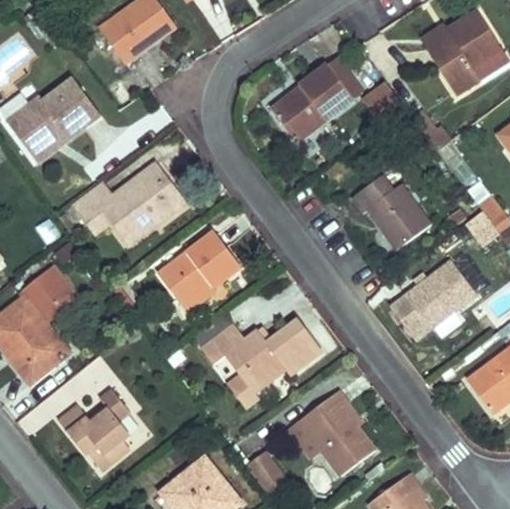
[(175,24),(157,0),(135,0),(98,27),(111,44),(101,51),(118,74),(128,67),(124,62),(175,24)]
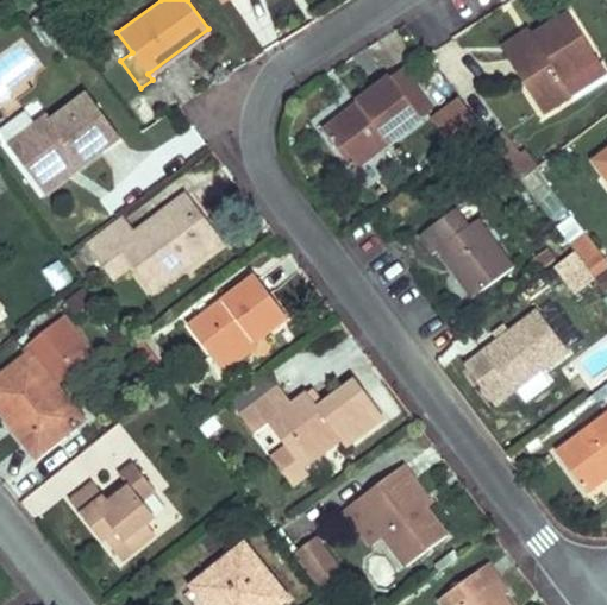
[(44,43),(56,36),(39,10),(26,18),(44,43)]
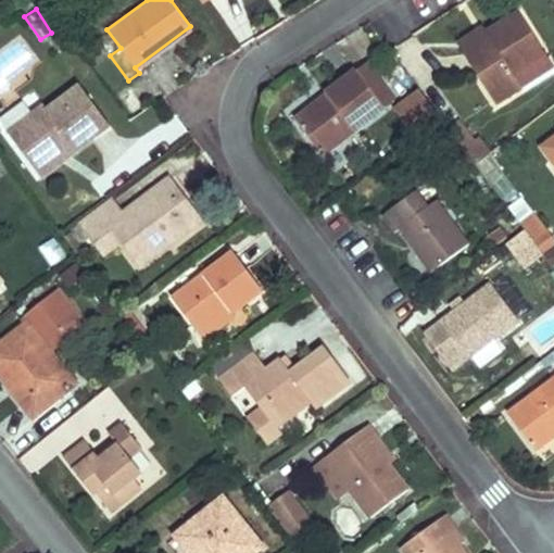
[(553,66),(517,9),(460,46),(494,101),(520,86),(523,90),(553,70),(553,66)]
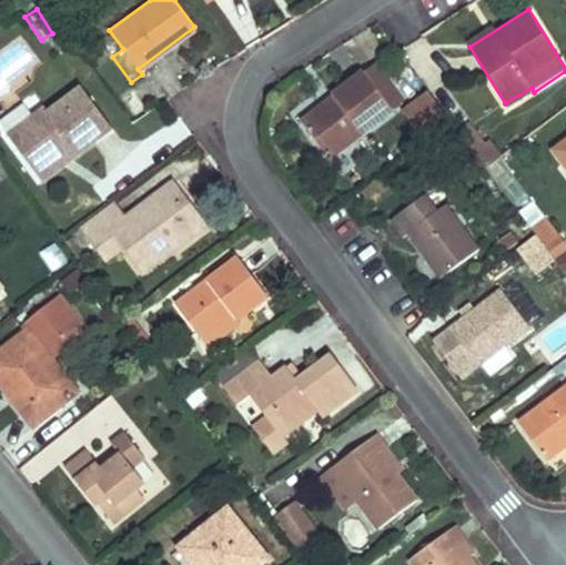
[(362,70),(391,108),(402,100),(372,62),(362,70)]
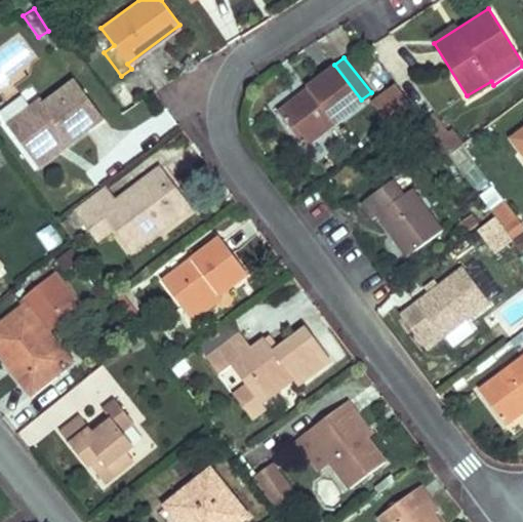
[(302,91),(278,111),(304,145),(361,99),(334,65),(334,64),(306,85),(308,87),(310,90),(305,94),(302,91)]
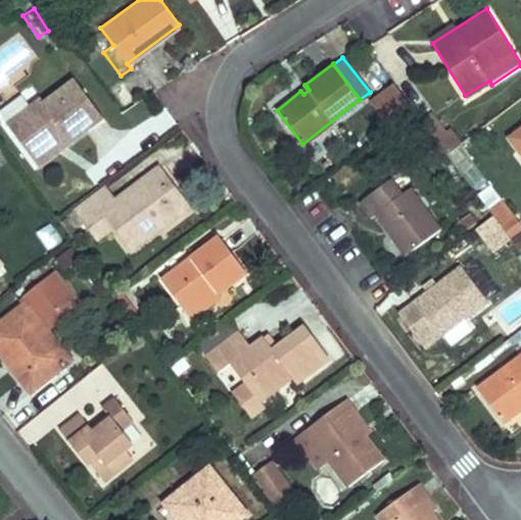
[(6,122),(34,159),(67,136),(69,139),(101,115),(74,78),(43,101),(40,97),(6,122)]
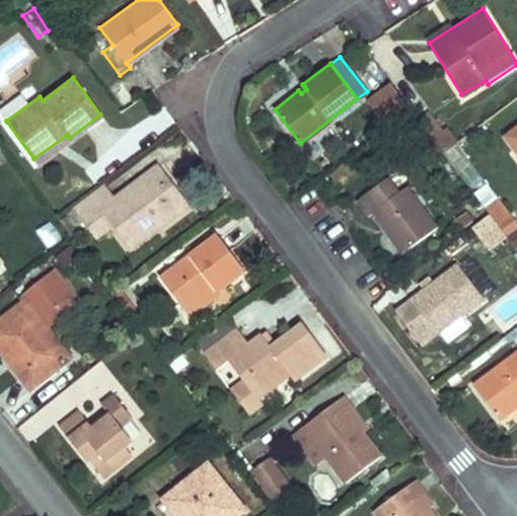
[(368,98),(389,126),(412,111),(390,82),(368,98)]
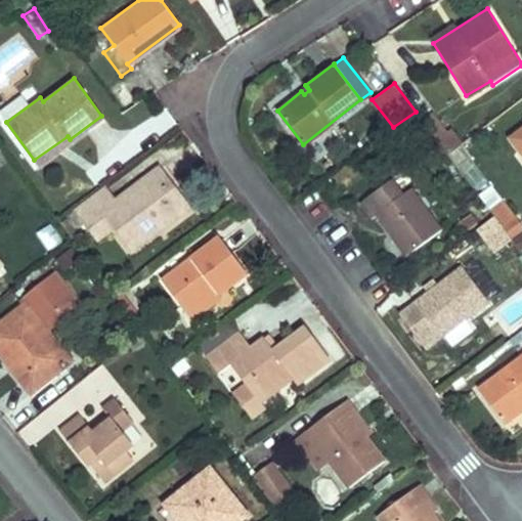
[(446,152),(458,143),(448,130),(445,132),(431,114),(423,120),(446,152)]
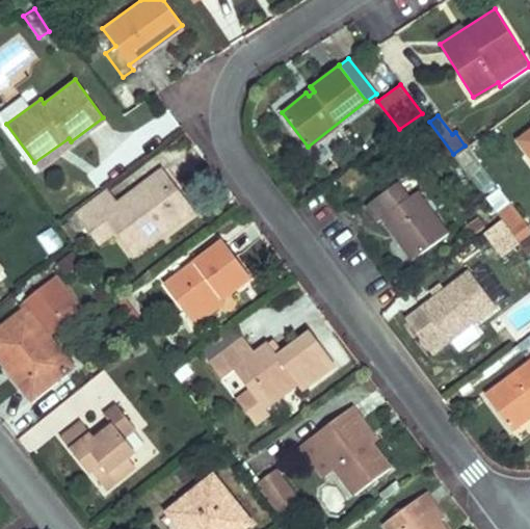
[(529,154),(529,129),(518,138),(529,154)]
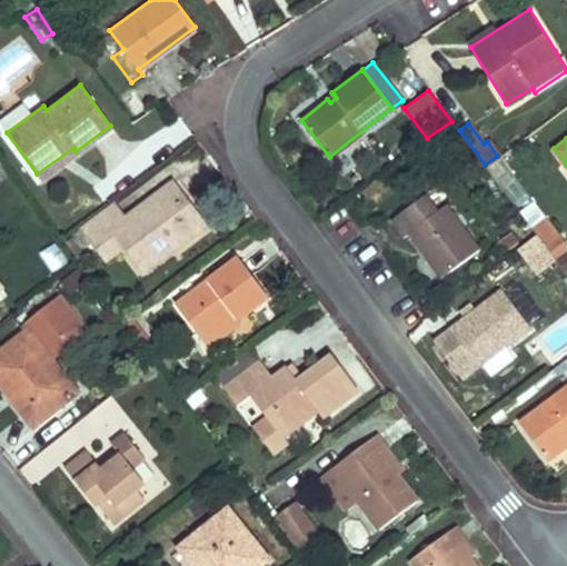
[(73,148),(37,174),(40,178),(76,151),(73,148)]
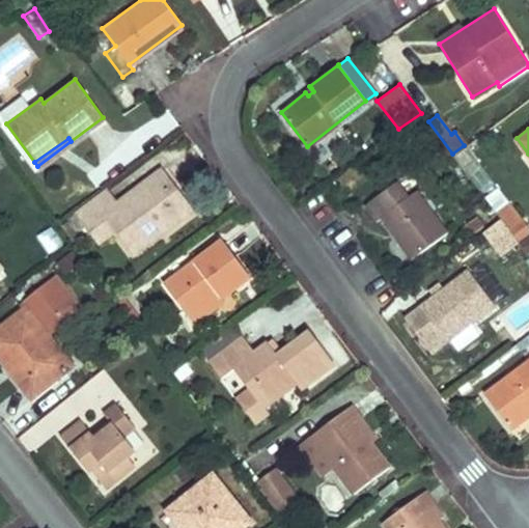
[(166,186),(171,182),(161,168),(156,172),(166,186)]
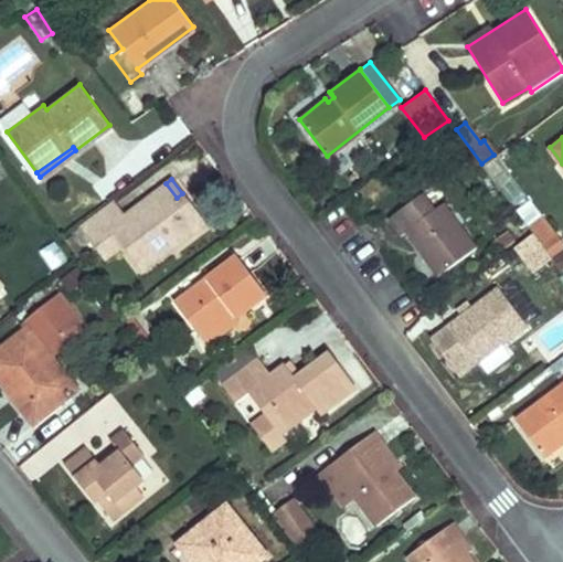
[(177,198),(166,183),(123,215),(112,201),(78,225),(103,257),(120,244),(134,262),(169,235),(174,244),(204,222),(182,193),(177,198)]
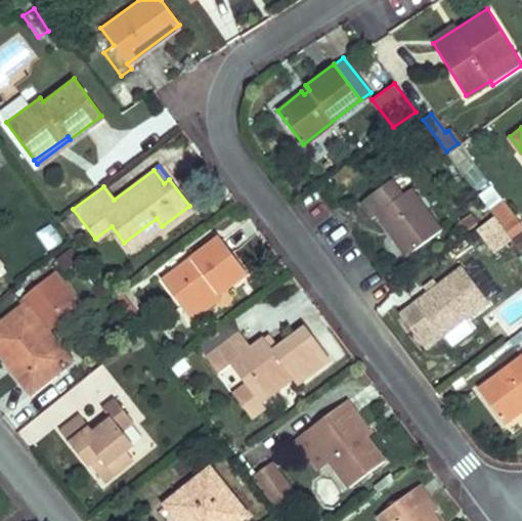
[(392,200),(402,192),(391,177),(381,184),(392,200)]
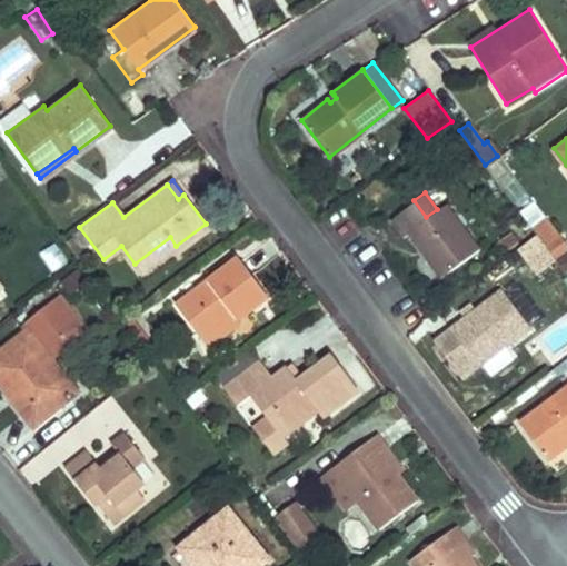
[(446,202),(437,209),(426,217),(414,200),(389,218),(403,236),(407,232),(439,276),(479,247),(446,202)]
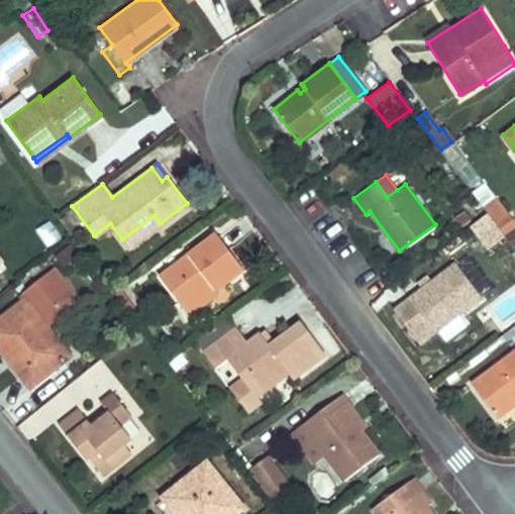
[(482,205),(494,195),(484,182),(472,191),(482,205)]
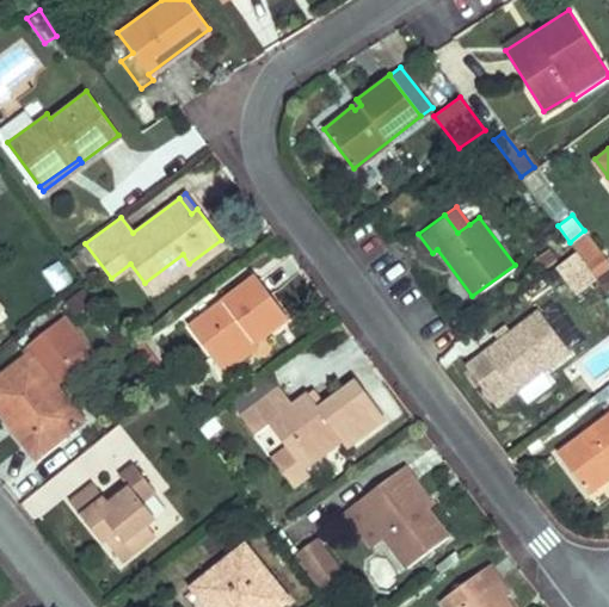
[(584,230),(570,242),(585,261),(600,251),(584,230)]
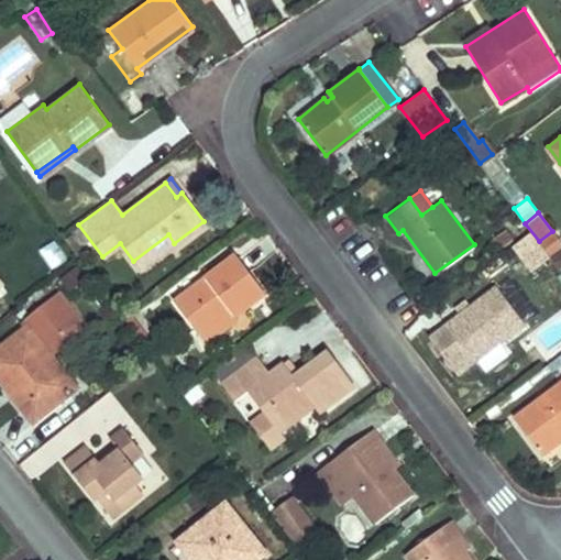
[(140,270),(174,243),(168,234),(133,261),(140,270)]
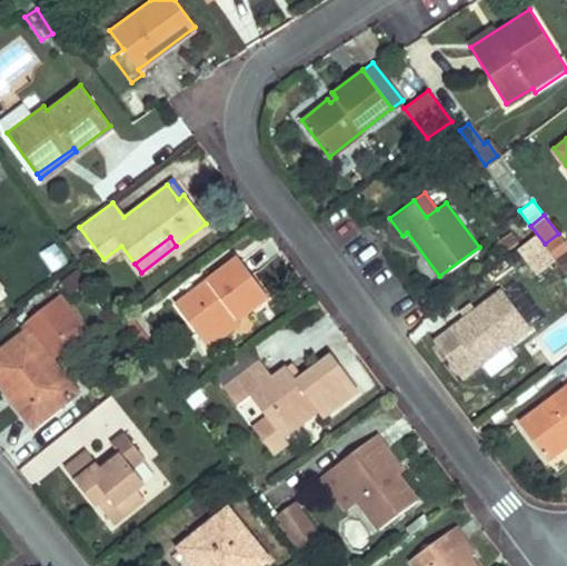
[(237,256),(175,303),(201,337),(232,314),(236,318),(266,295),(237,256)]
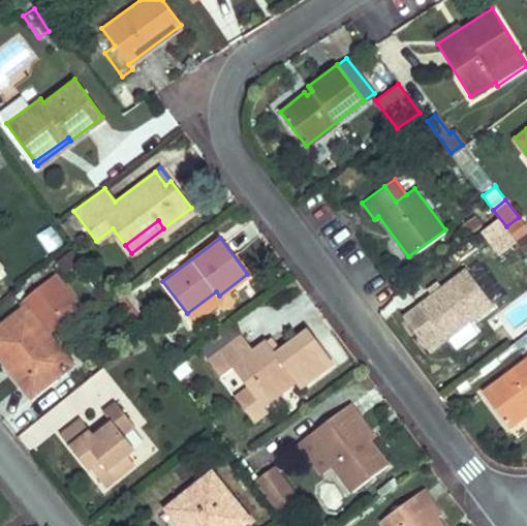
[(445,338),(447,337),(468,320),(491,304),(464,268),(404,313),(426,342),(440,332),(445,338)]
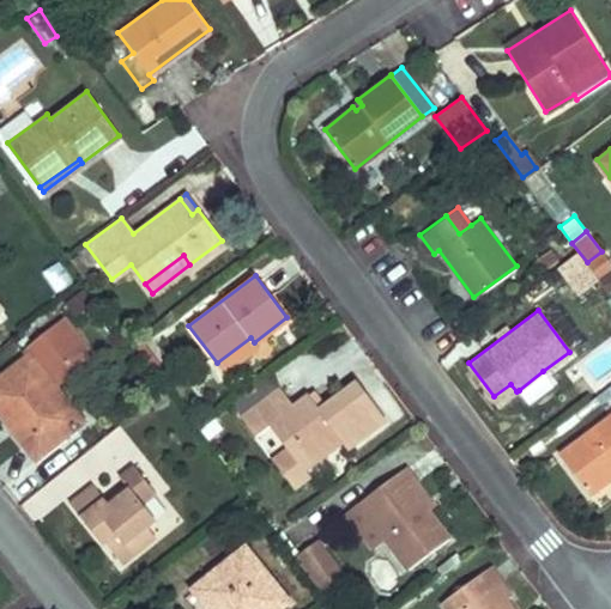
[(67,332),(72,328),(64,317),(59,321),(67,332)]
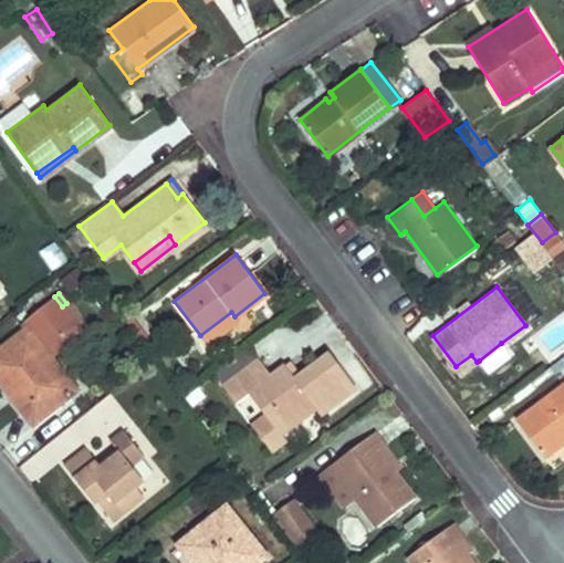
[(24,326),(0,345),(0,372),(16,393),(11,396),(32,423),(69,394),(59,382),(65,376),(50,355),(70,339),(66,335),(82,323),(66,303),(62,306),(54,296),(21,323),(24,326)]
